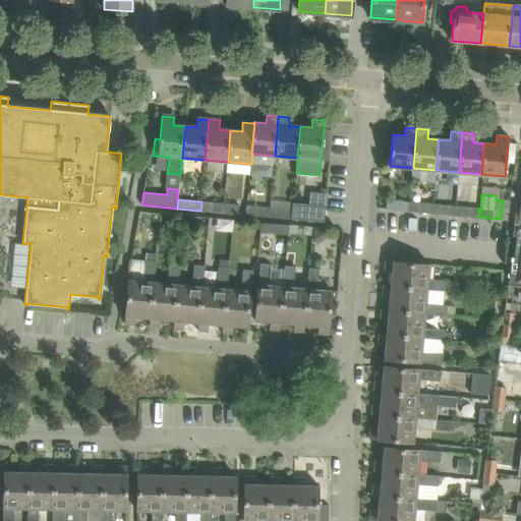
[(402,201),(387,199),(386,209),(401,210),(402,201)]
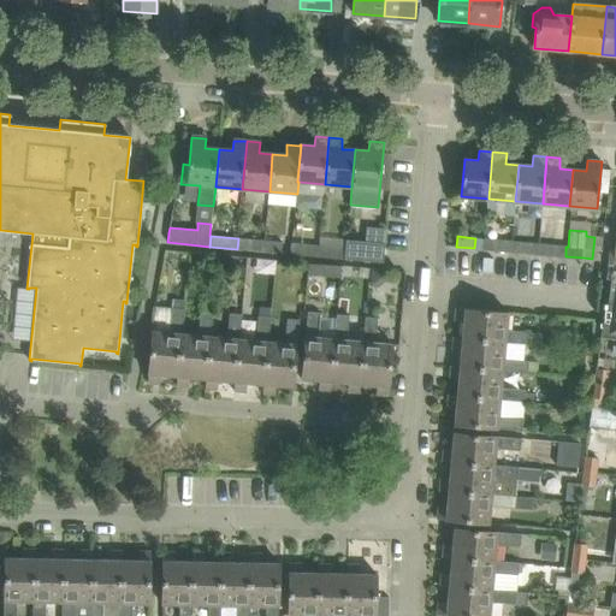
[(238,238),(237,249),(264,252),(265,241),(238,238)]
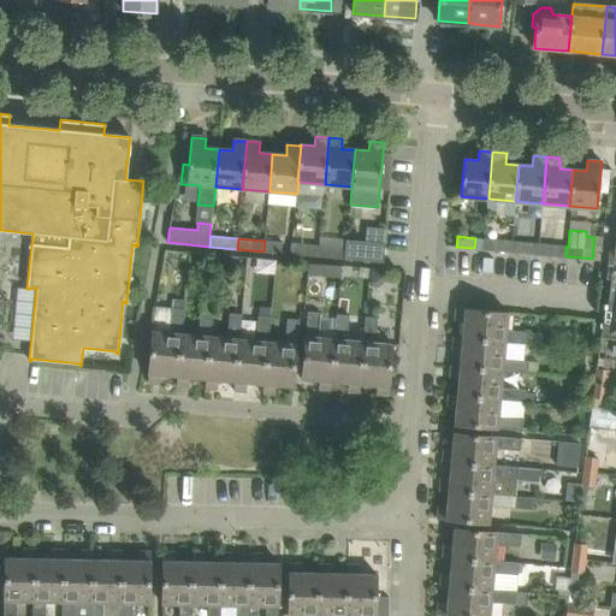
[(345,248),(344,259),(384,262),(385,248),(385,243),(347,240),(345,248)]
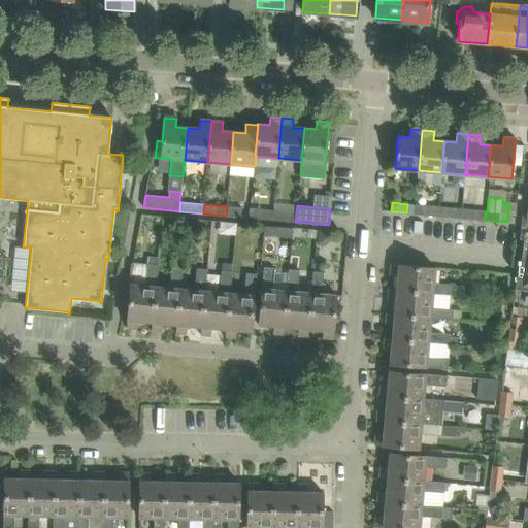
[(423,215),(438,216),(439,207),(423,205),(423,215)]
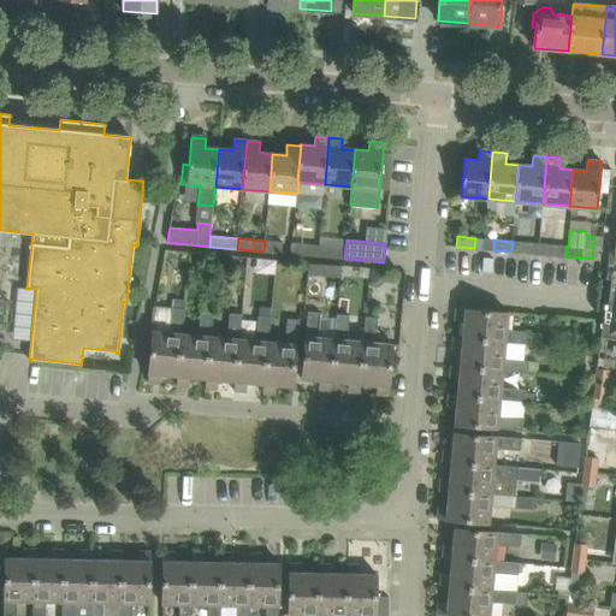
[(265,241),(264,252),(282,253),(283,243),(265,241)]
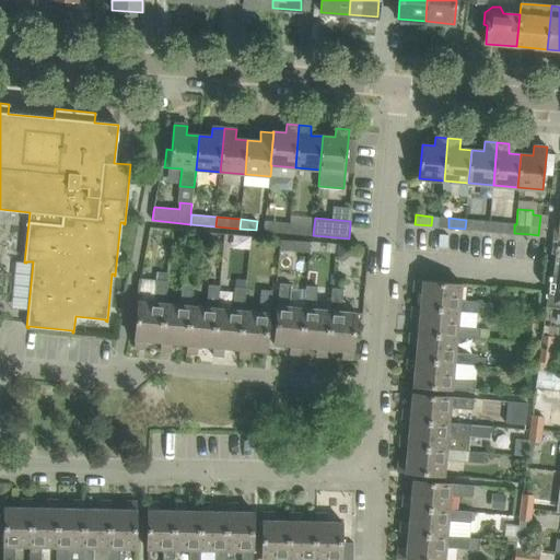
[(466,220),(465,229),(480,230),(481,221),(466,220)]
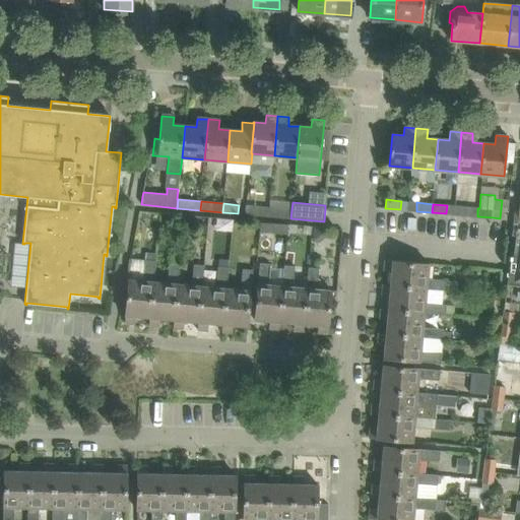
[(245,214),(268,216),(269,207),(246,205),(245,214)]
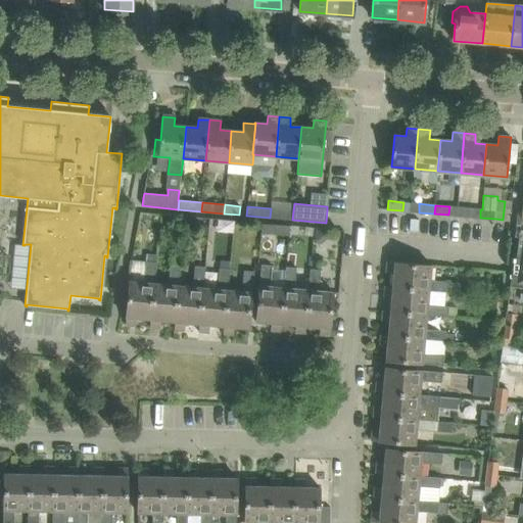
[(465,217),(480,218),(480,209),(465,207),(465,217)]
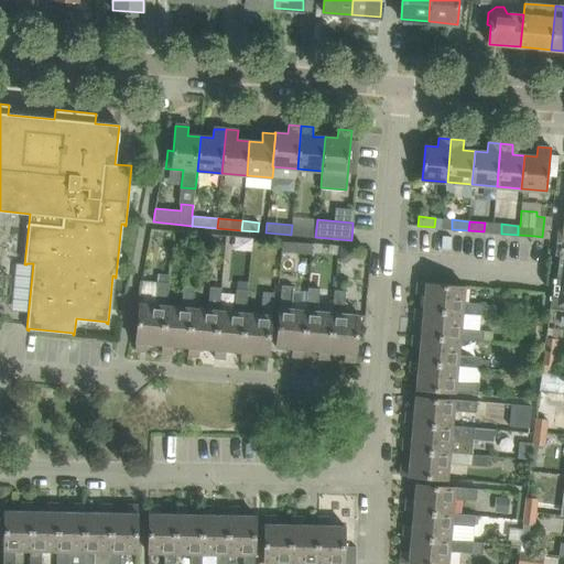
[(292,225),(291,235),(315,237),(316,227),(292,225)]
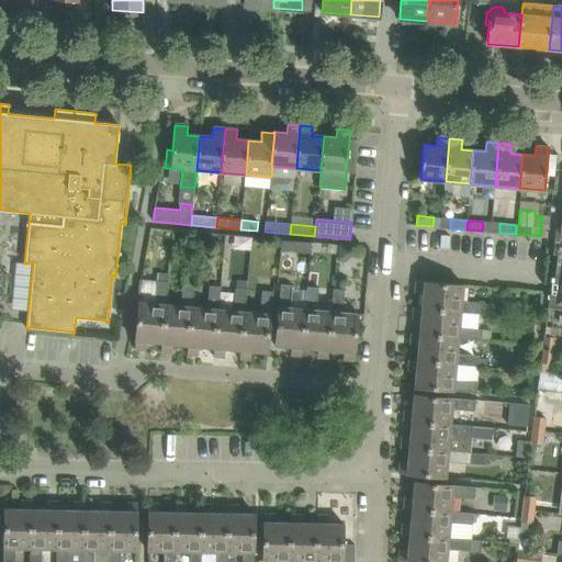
[(296,242),(295,253),(311,254),(312,243),(296,242)]
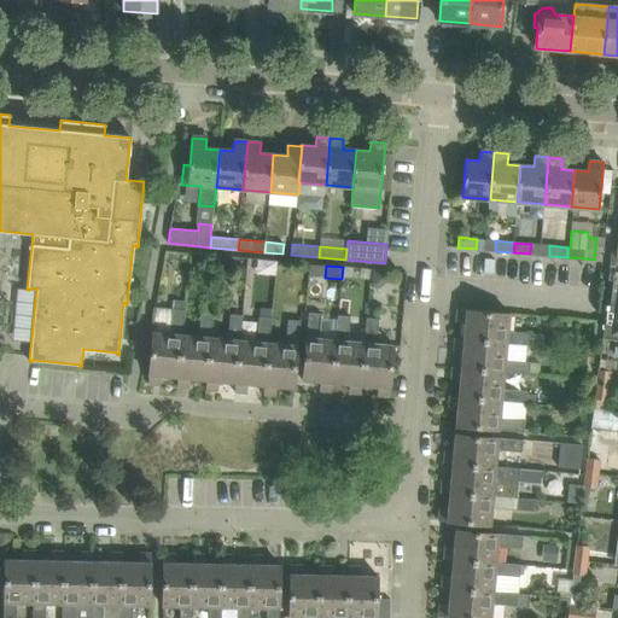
[(617,270),(613,270),(607,324),(604,324),(601,338),(617,339),(617,270)]
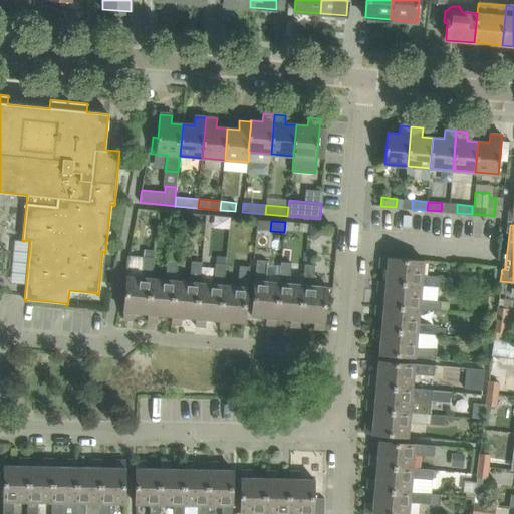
[(309,226),(308,239),(316,240),(322,235),(322,227),(309,226)]
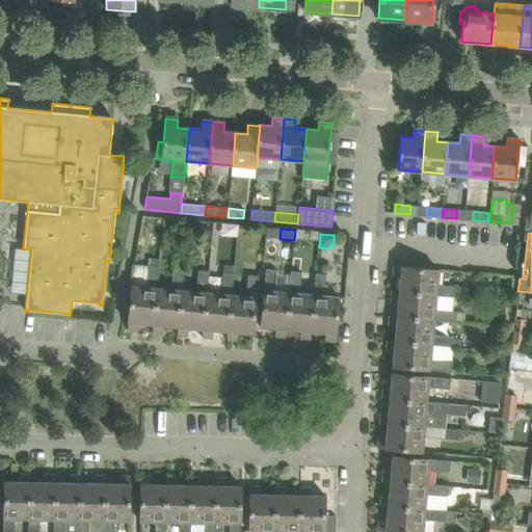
[(159,267),(145,266),(143,283),(132,282),(128,330),(132,330),(133,328),(138,329),(138,323),(153,325),(159,267)]
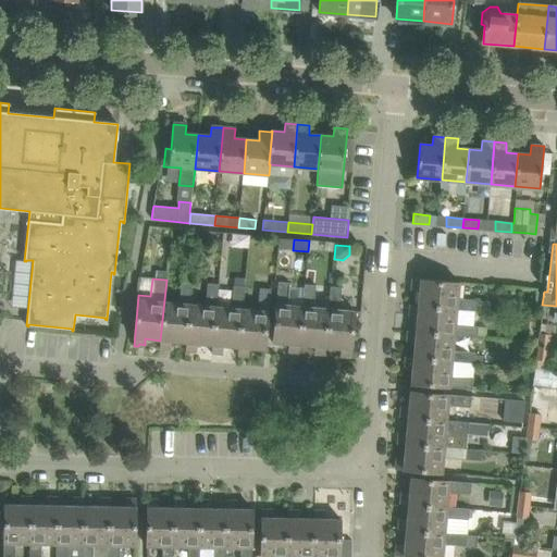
[(459,283),(412,279),(412,283),(415,284),(413,289),(420,289),(418,305),(479,311),(480,301),(480,300),(458,298),(459,283)]
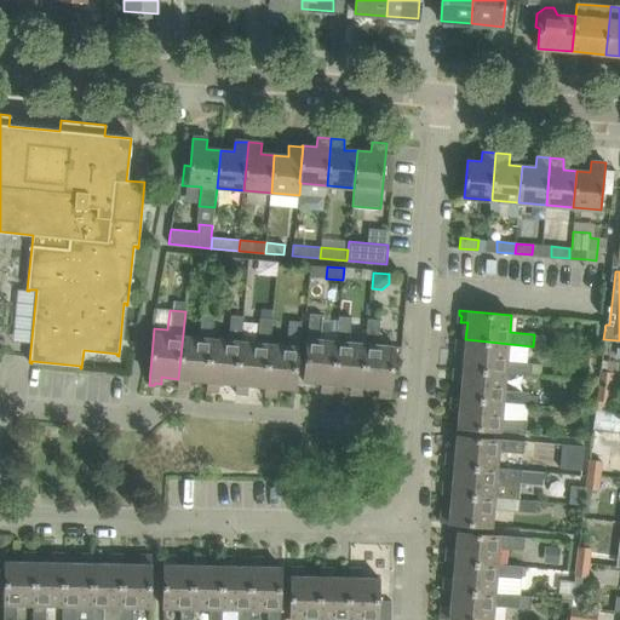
[(200,337),(183,336),(177,388),(183,389),(184,386),(190,386),(190,380),(207,382),(214,314),(202,313),(200,337)]
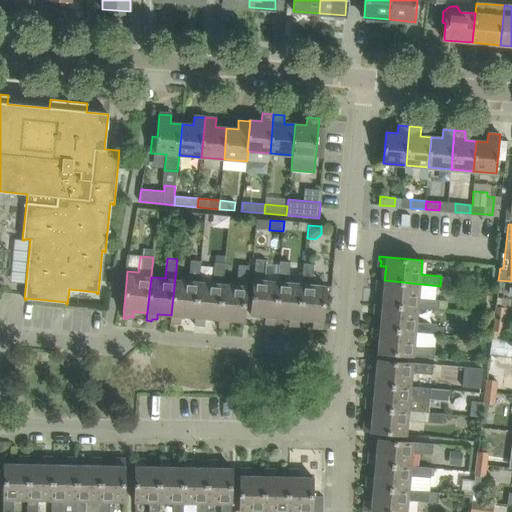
[(275,324),(275,317),(278,281),(264,280),(266,260),(256,259),(251,315),(265,316),(265,321),(270,322),(270,324),(275,324)]
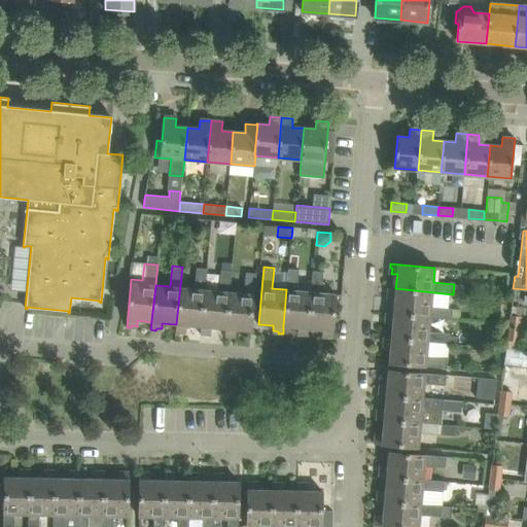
[(177,324),(176,324),(175,331),(180,332),(180,330),(186,330),(186,325),(201,326),(205,289),(207,269),(197,268),(195,289),(180,287),(177,324)]
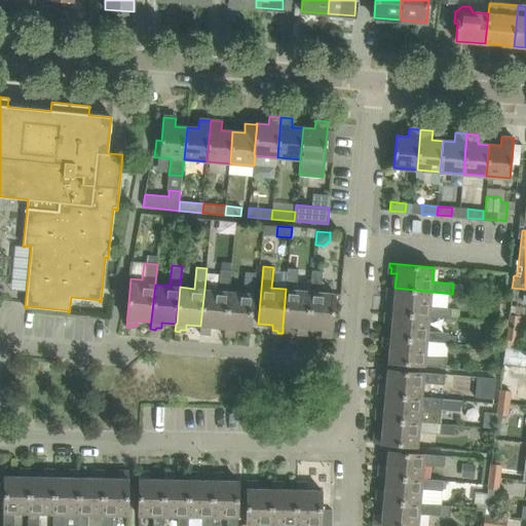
[(283,326),(297,327),(297,333),(302,333),(302,335),(307,336),(307,328),(310,291),(296,290),(298,269),(288,268),(286,289),(283,326)]
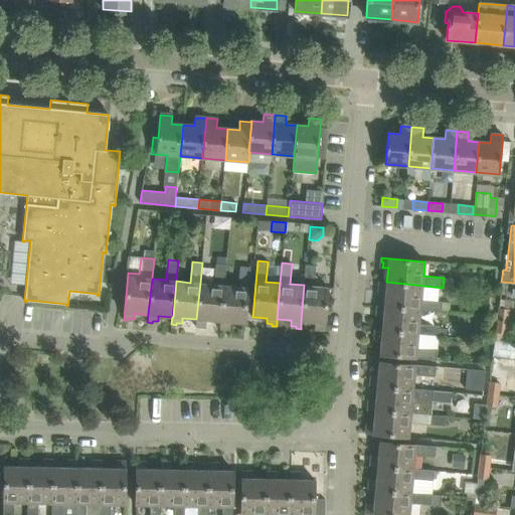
[(196,319),(195,326),(200,327),(200,325),(206,325),(206,320),(220,321),(224,286),(226,265),(216,265),(214,285),(200,283),(196,319)]
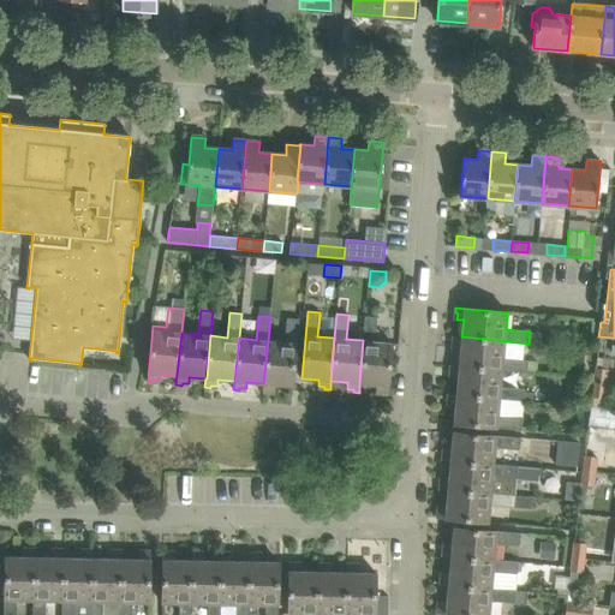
[(359,383),(376,384),(376,392),(382,392),(382,394),(388,395),(392,342),(375,341),(377,317),(365,316),(363,340),(359,383)]
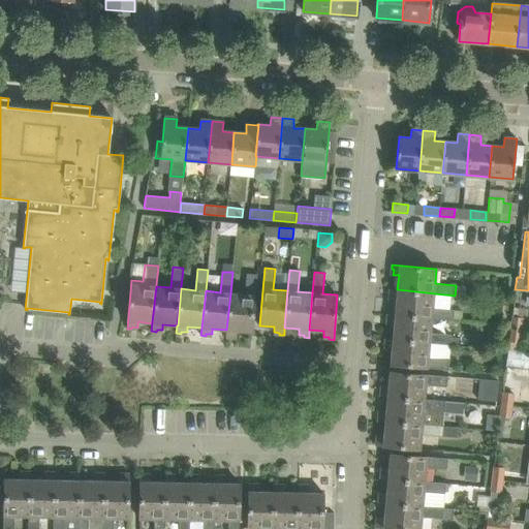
[(230,293),(226,330),(225,338),(230,338),(230,336),(236,337),(237,331),(252,333),(257,275),(247,274),(245,294),(230,293)]
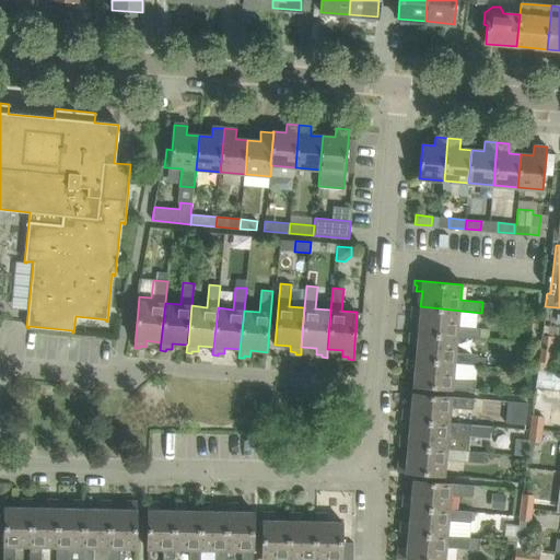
[(482,303),(481,313),(491,314),(492,304),(482,303)]
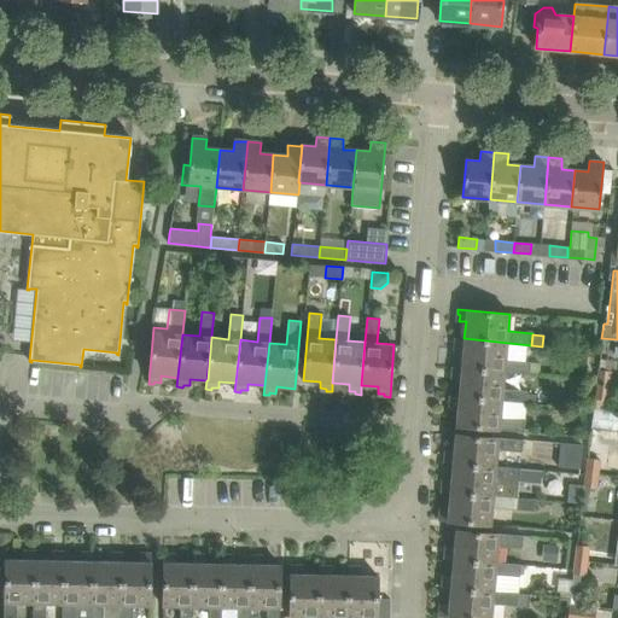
[(462,350),(461,367),(461,368),(505,372),(529,374),(530,362),(506,360),(507,343),(464,339),(464,338),(455,338),(454,343),(456,344),(456,350),(462,350)]
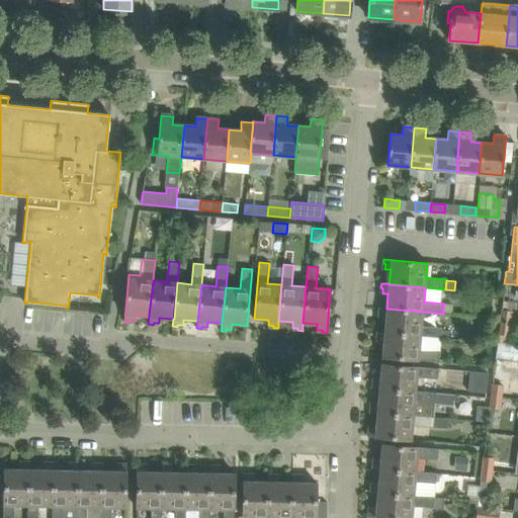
[(501,310),(500,322),(511,324),(513,311),(512,311),(513,303),(504,301),(503,310),(501,310)]
